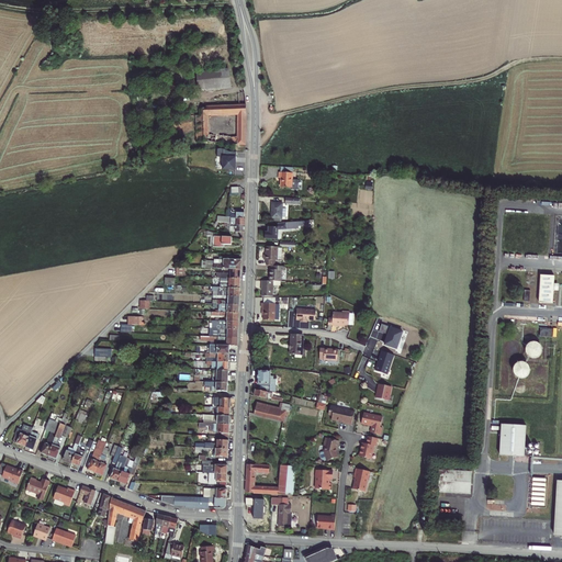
[(229,70),(195,74),(197,88),(231,86),(229,70)]
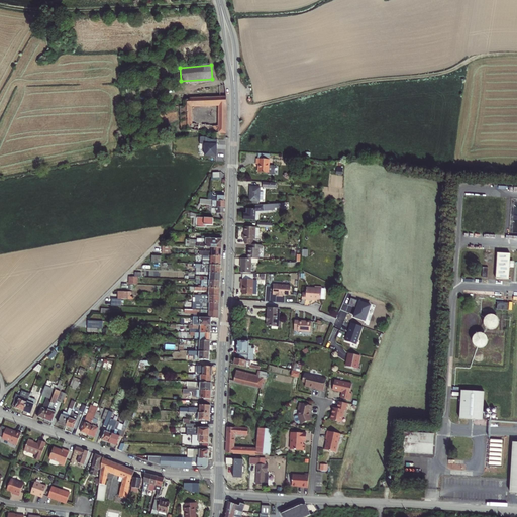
[(181,130),(225,133),(226,93),(224,85),(218,87),(220,97),(189,99),(189,101),(184,101),(184,107),(180,107),(181,130)]
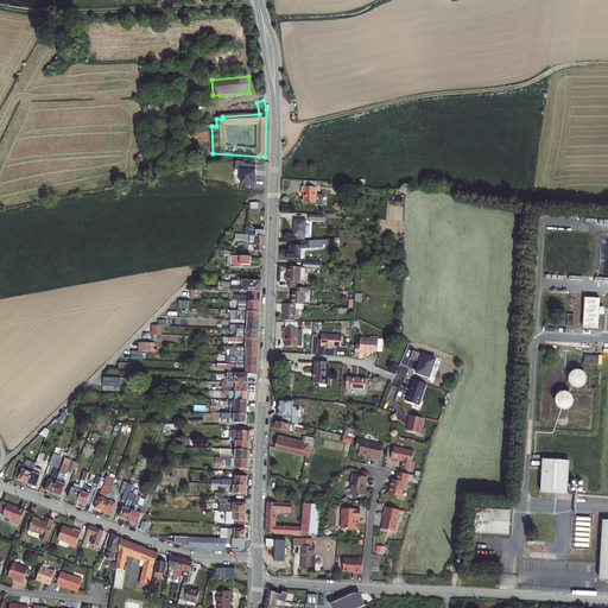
[(251,164),(244,160),(244,183),(257,183),(258,170),(258,164),(251,164)]
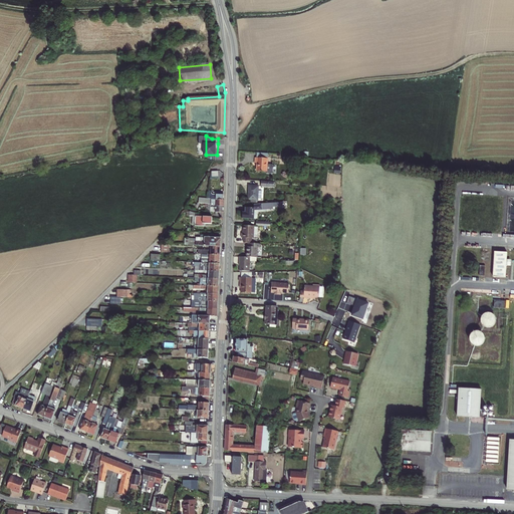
[(257,165),(256,172),(272,173),(272,165),(267,165),(267,160),(255,159),(254,164),(257,165)]
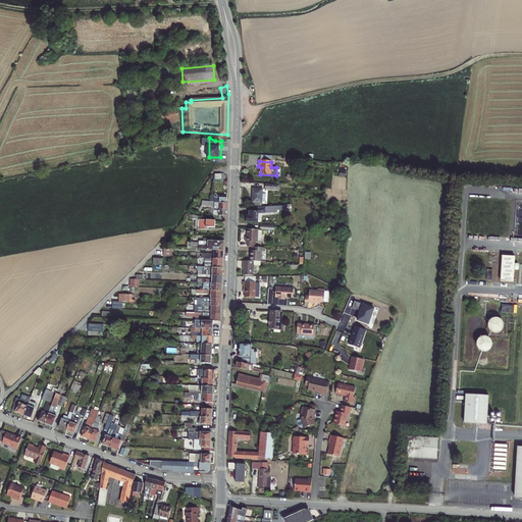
[(262,185),(253,185),(253,199),(262,199),(262,185)]
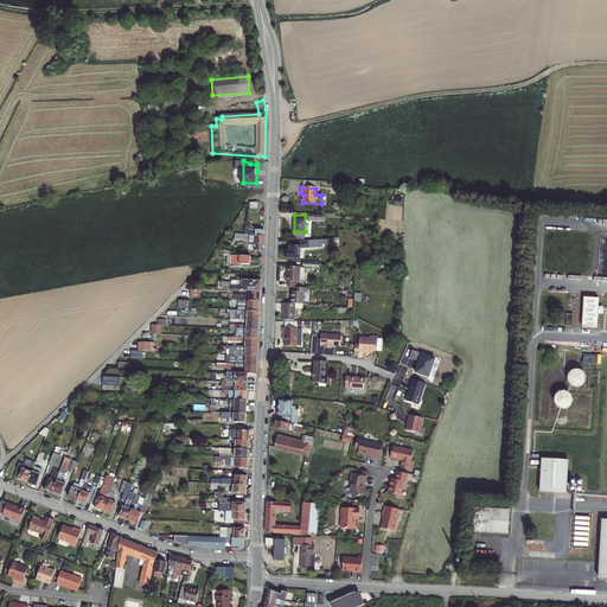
[(266,243),(266,229),(253,229),(253,234),(251,242),(266,243)]
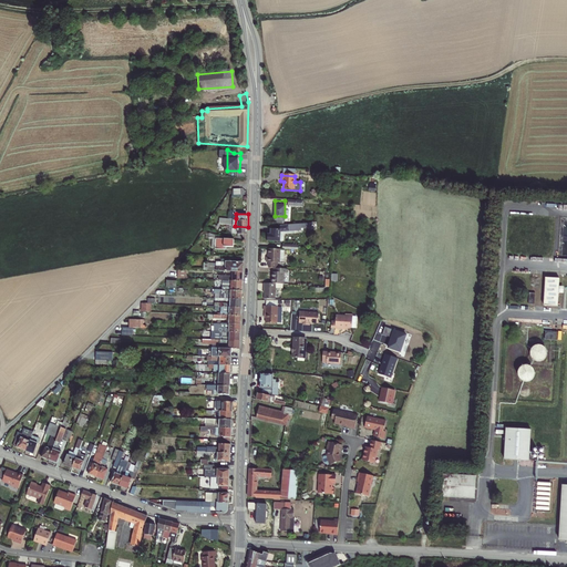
[(247,238),(248,227),(235,226),(236,218),(224,217),(224,224),(233,225),(233,234),(239,235),(239,238),(247,238)]
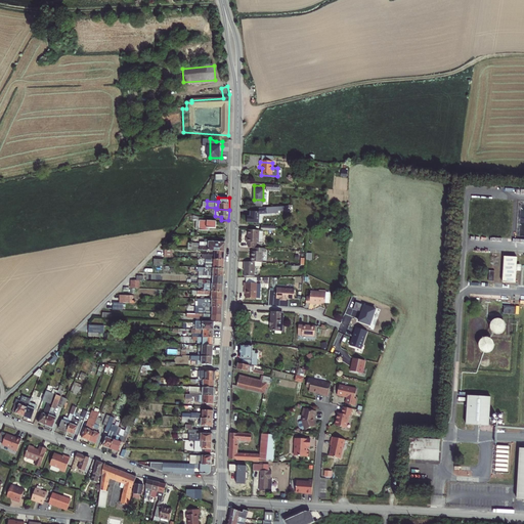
[(287,206),(286,203),(259,205),(259,209),(250,209),(250,214),(248,214),(248,219),(262,220),(262,214),(267,213),(267,207),(287,206)]
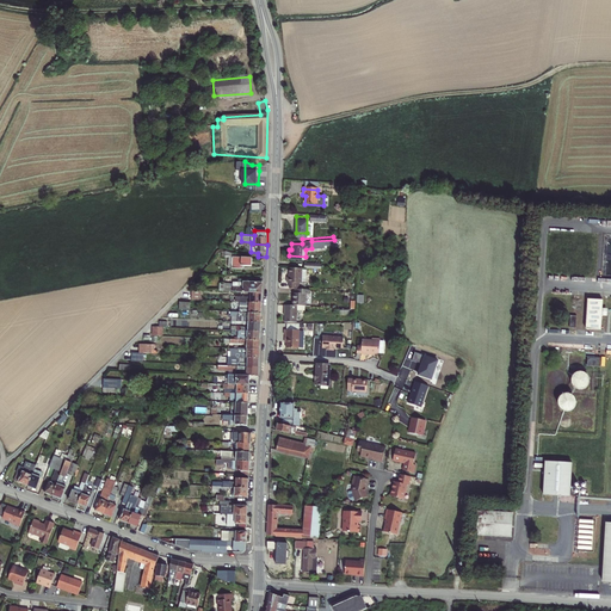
[(253,269),(254,257),(230,255),(230,267),(253,269)]
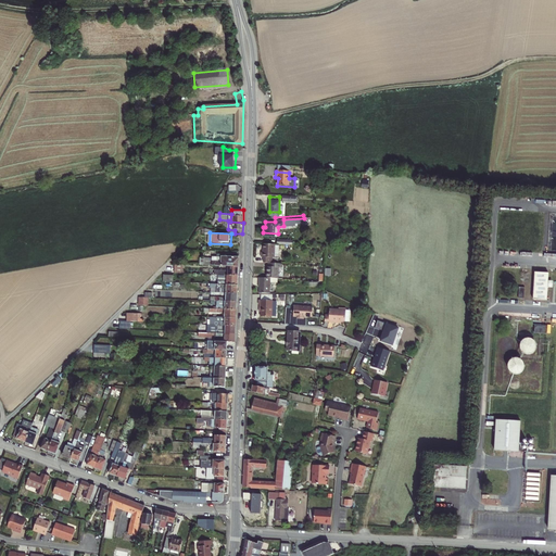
[(279,241),(262,240),(262,258),(265,258),(278,258),(279,241)]
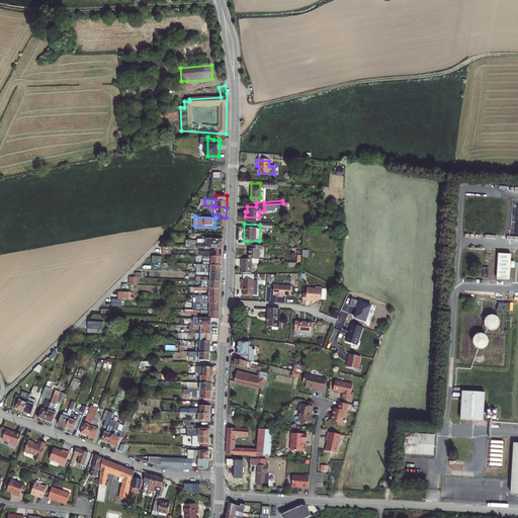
[(187,248),(214,249),(223,249),(224,241),(219,240),(213,239),(213,240),(198,240),(198,241),(187,241),(187,248)]
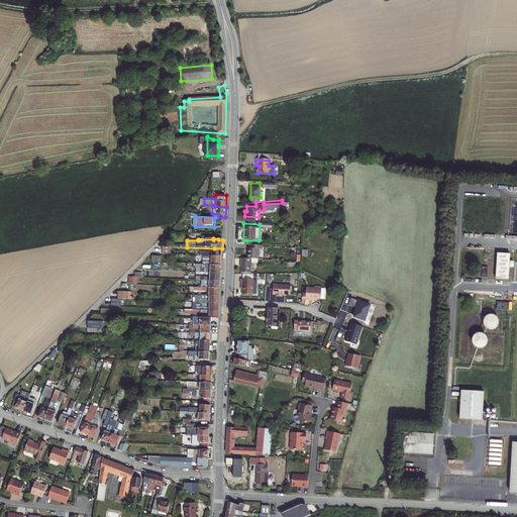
[(259,240),(246,240),(246,254),(251,254),(261,255),(262,240),(259,240)]
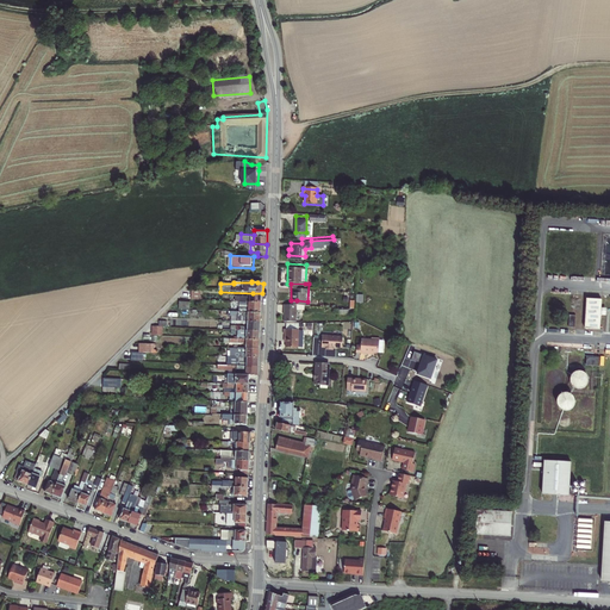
[(262,303),(262,293),(253,293),(251,298),(236,297),(236,302),(241,303),(250,303),(262,303)]
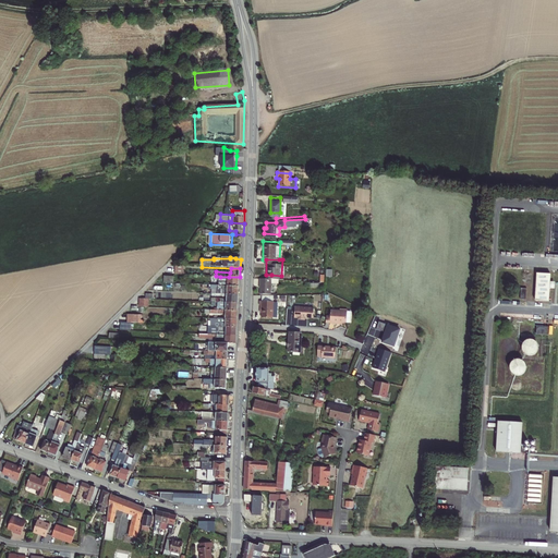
[(266,275),(259,275),(259,291),(271,290),(271,275),(266,275)]
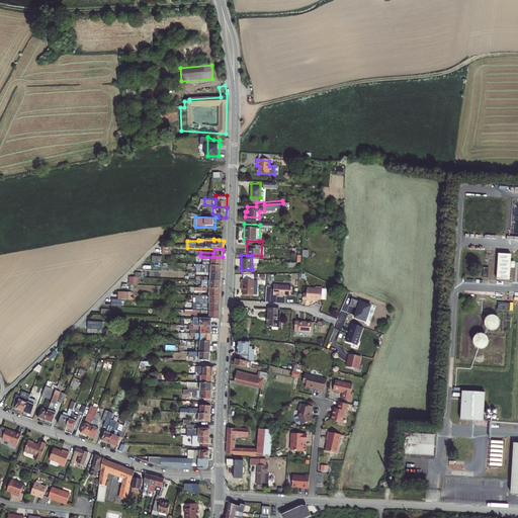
[(204,265),(222,266),(223,257),(212,257),(204,257),(204,265)]
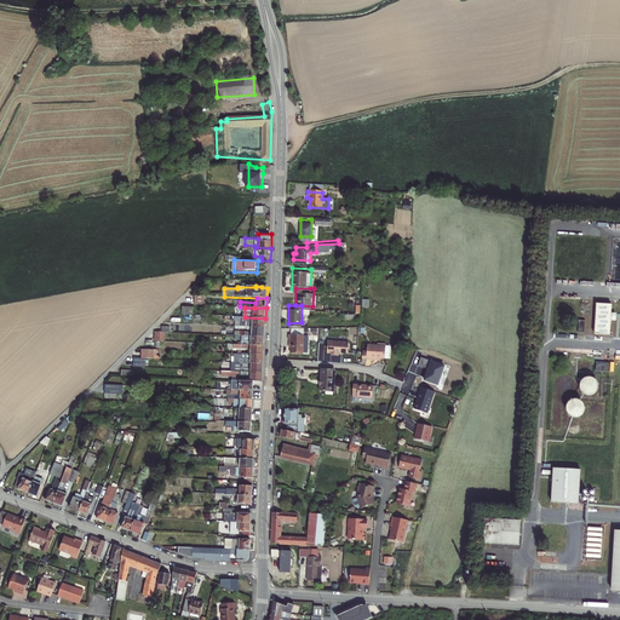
[(615,313),(600,313),(597,343),(614,344),(615,313)]
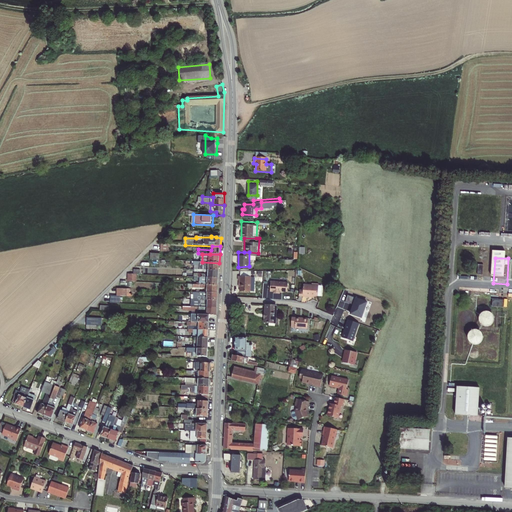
[(219,271),(219,263),(202,262),(195,262),(195,266),(197,266),(197,270),(205,270),(206,270),(219,271)]
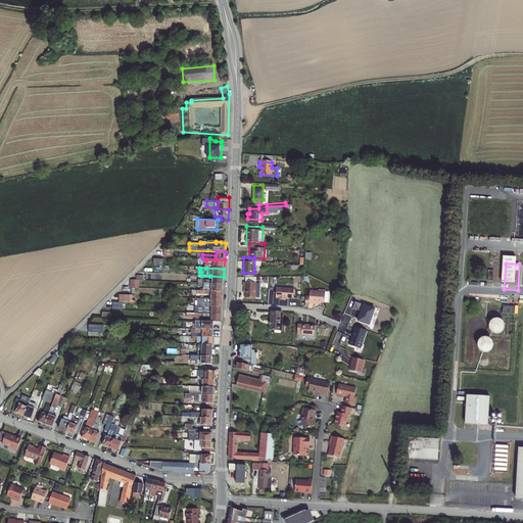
[(260,275),(245,275),(244,295),(260,295),(260,275)]
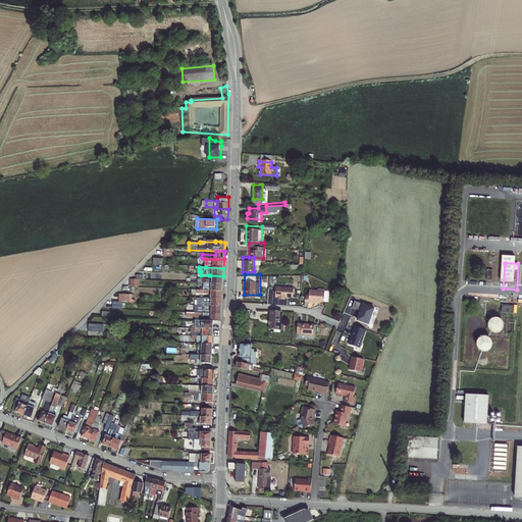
[(223,284),(223,276),(210,275),(209,275),(209,278),(213,278),(213,280),(204,280),(204,283),(213,283),(223,284)]
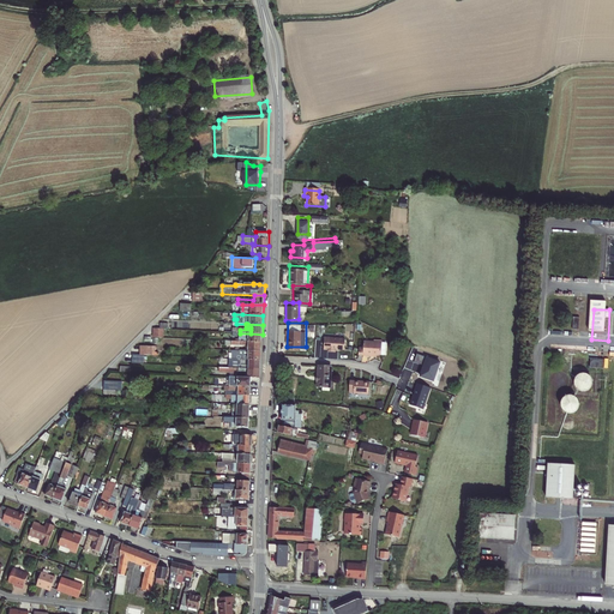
[(324,332),(321,344),(344,348),(347,335),(324,332)]
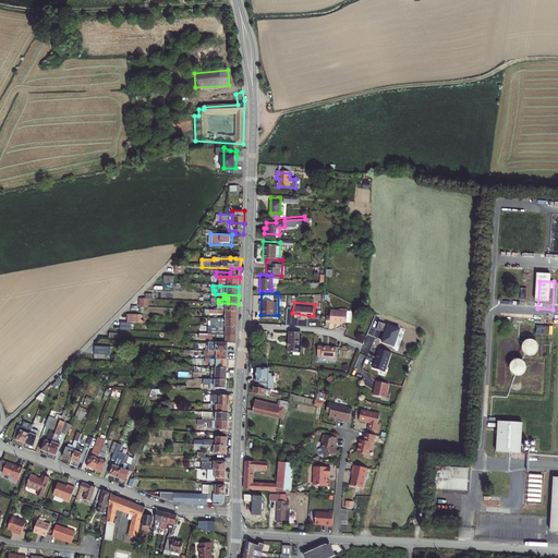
[(215,311),(238,312),(239,304),(228,303),(218,303),(218,308),(215,308),(215,311)]
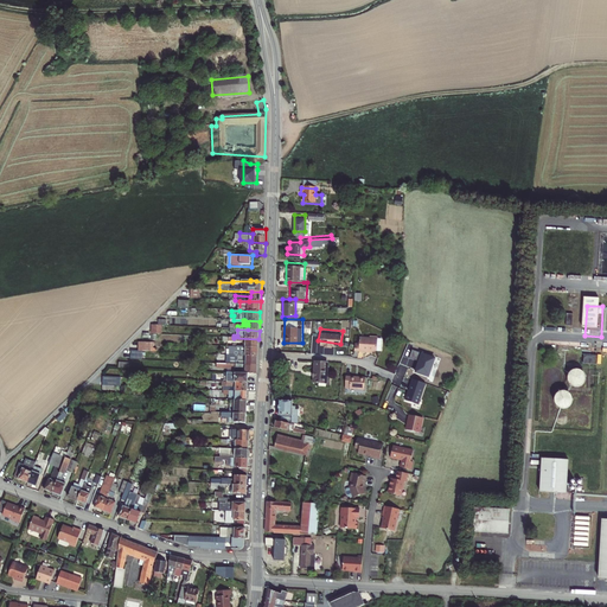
[(355,346),(379,347),(379,333),(355,332),(355,346)]
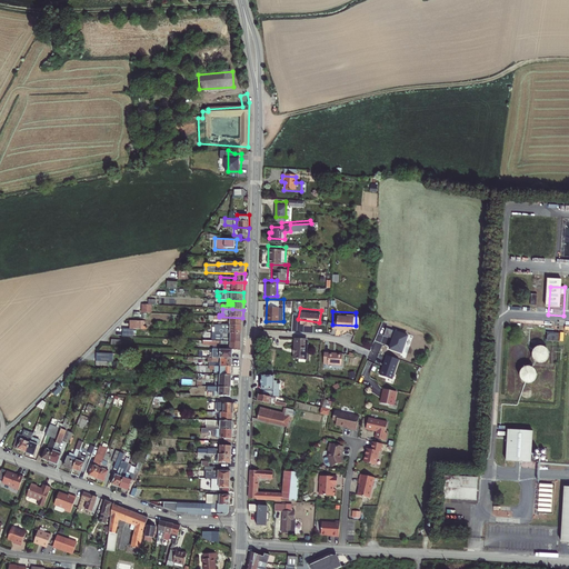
[(242,327),(242,318),(219,317),(215,317),(215,321),(230,322),(230,326),(242,327)]
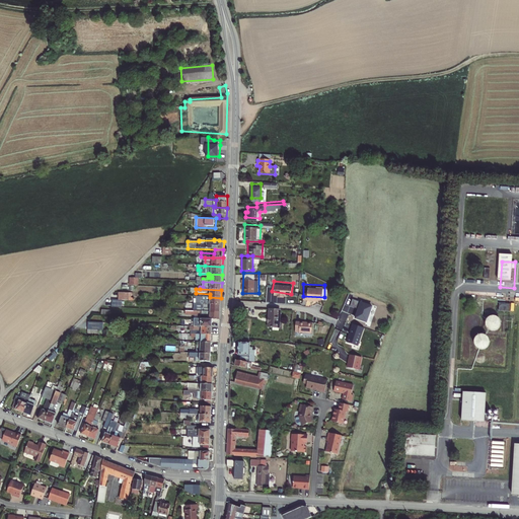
[(211,304),(221,305),(221,298),(210,297),(203,297),(197,297),(197,304),(202,304),(210,304),(211,304)]
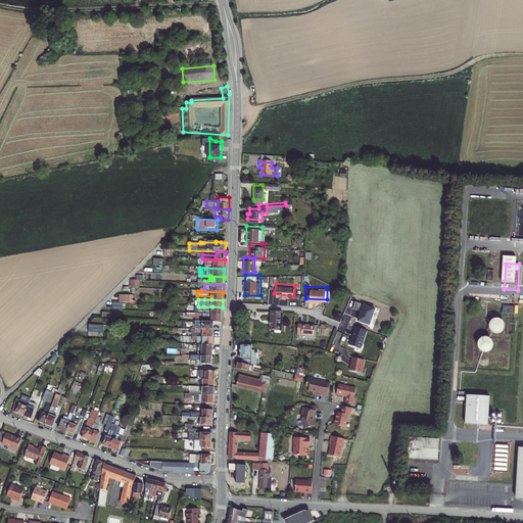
[(364,303),(358,321),(369,326),(375,308),(364,303)]
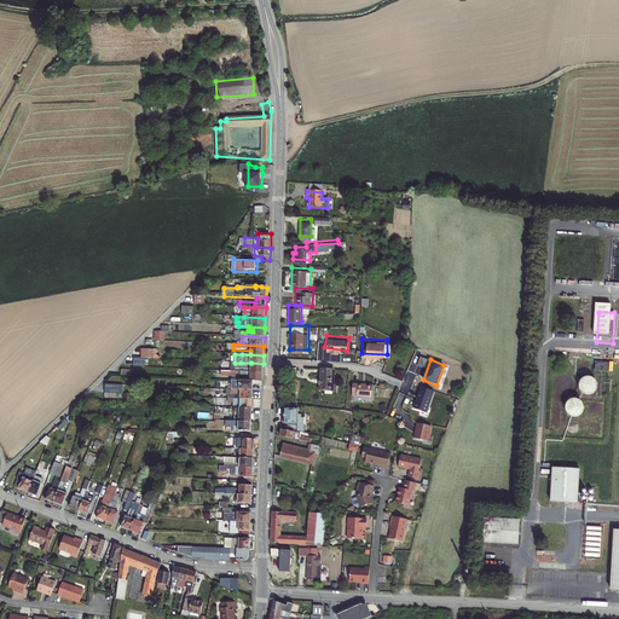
[(596,362),(595,371),(608,372),(608,363),(596,362)]
